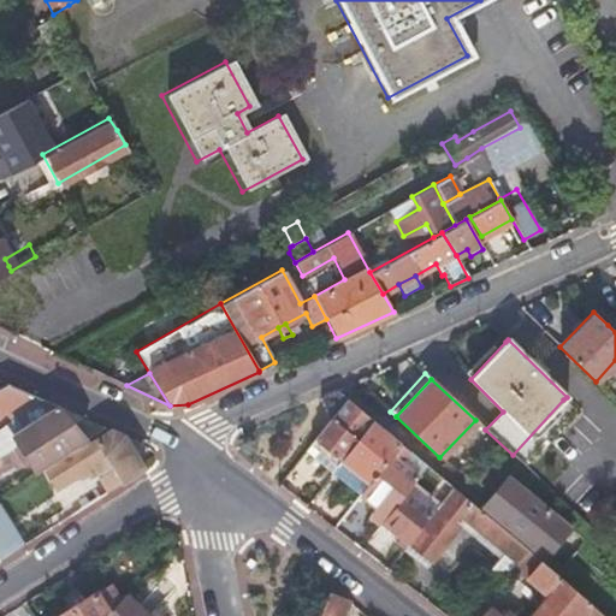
[(0,425),(39,396),(7,383),(0,386),(0,425)]
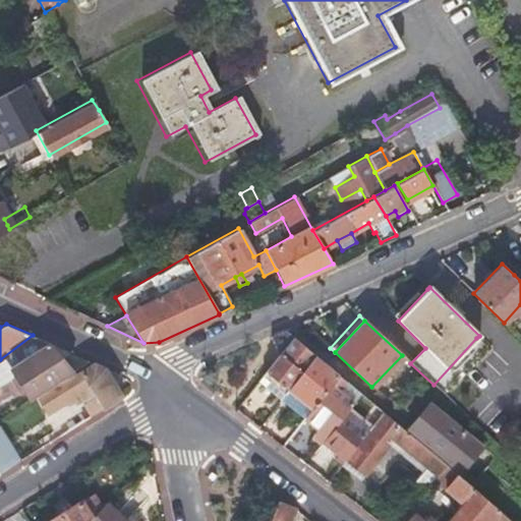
[(283,330),(269,336),(278,354),(292,337),(283,330)]
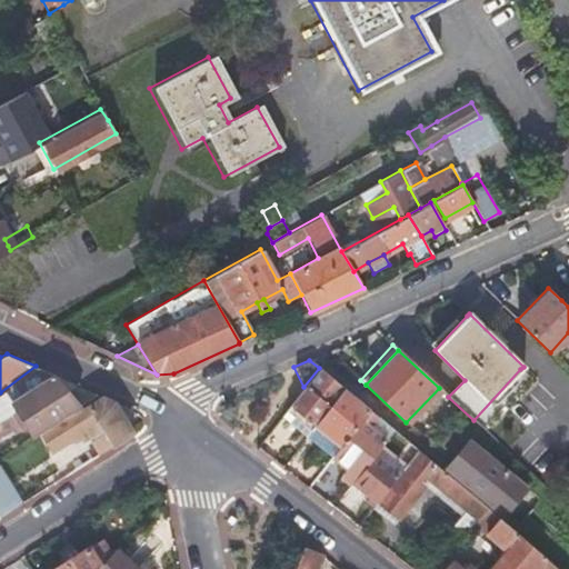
[(0,392),(0,406),(10,400),(51,373),(52,373),(36,366),(0,392)]
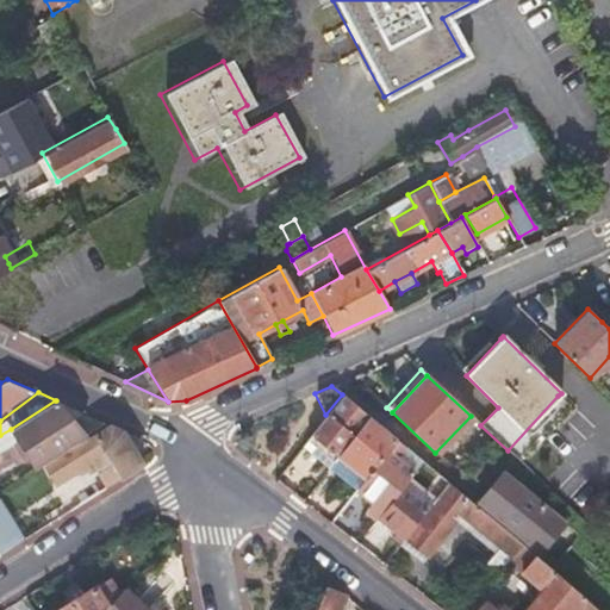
[(342,394),(325,415),(311,434),(337,454),(367,415),(342,394)]
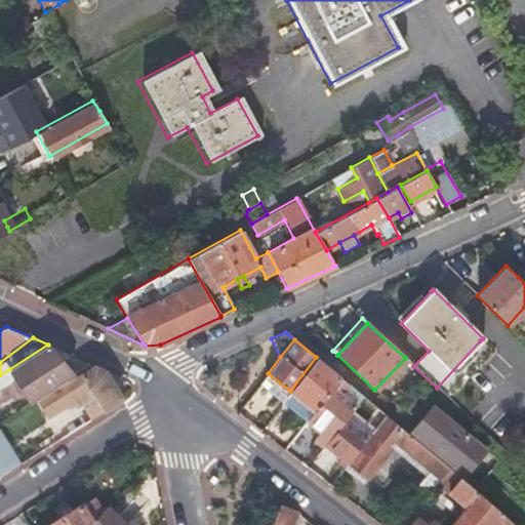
[(0,374),(0,403),(13,395),(17,392),(21,396),(24,394),(29,403),(37,398),(70,376),(73,374),(47,345),(9,369),(0,374)]
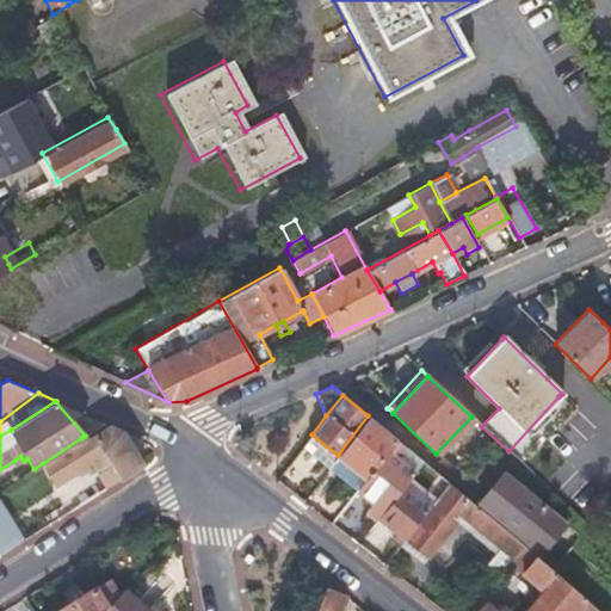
[(368,415),(338,455),(366,479),(388,451),(396,439),(368,415)]
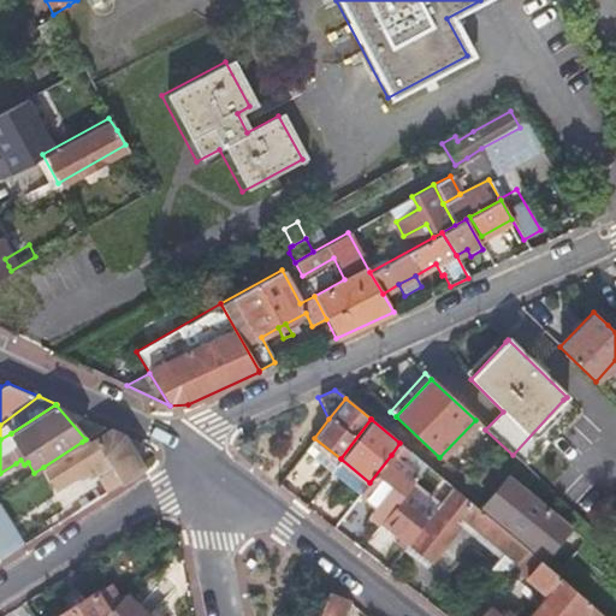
[(100,479),(108,491),(143,469),(122,434),(111,430),(84,446),(82,442),(43,467),(55,486),(76,473),(77,475),(84,471),(87,475),(96,469),(107,462),(112,471),(101,478),(100,479)]
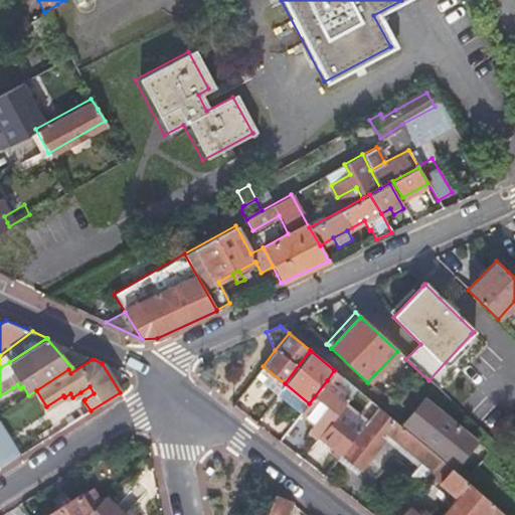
[(263,366),(260,371),(281,388),(285,383),(263,366)]
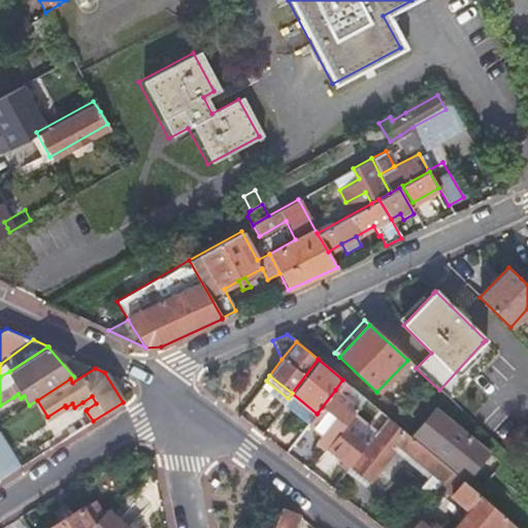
[(364,397),(342,380),(335,390),(357,407),(364,397)]
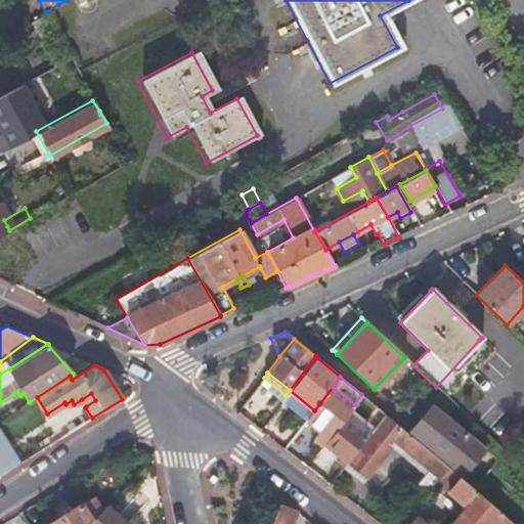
[(314,410),(307,419),(321,430),(316,437),(324,444),(324,443),(325,443),(330,436),(344,419),(354,404),(333,387),(314,410)]
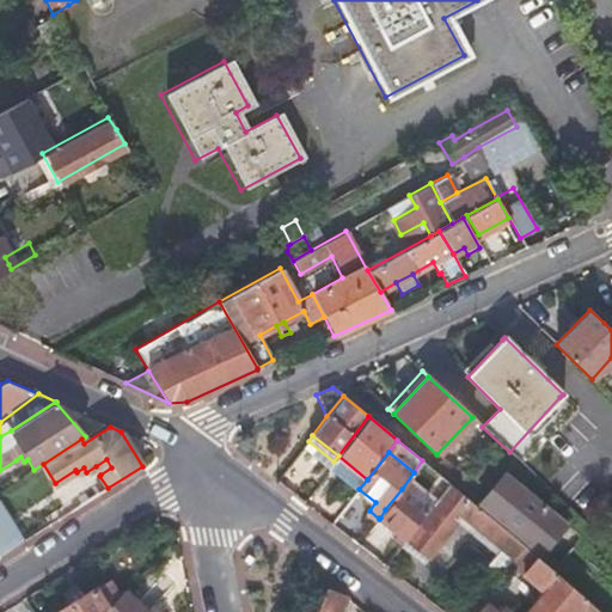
[(106,459),(96,466),(101,475),(111,467),(106,459)]
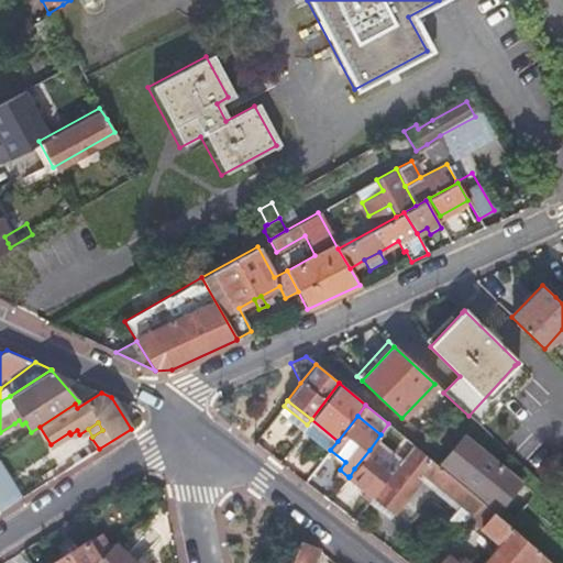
[(445,459),(439,466),(445,472),(451,464),(499,507),(522,482),(466,433),(443,457),(445,459)]
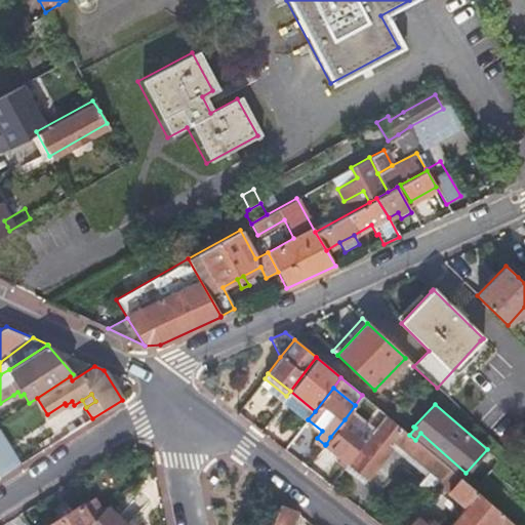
[(409,435),(385,414),(371,434),(372,435),(351,463),(356,468),(353,472),(365,482),(368,478),(391,448),(387,444),(387,443),(392,438),(410,453),(418,443),(415,440),(409,435)]
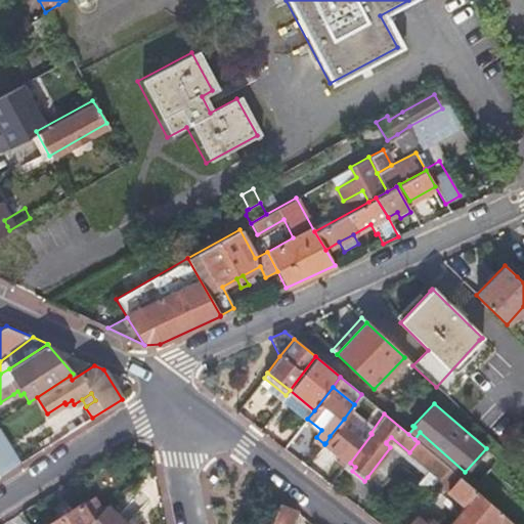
[(330,436),(325,443),(343,457),(348,462),(367,436),(344,419),(330,436)]
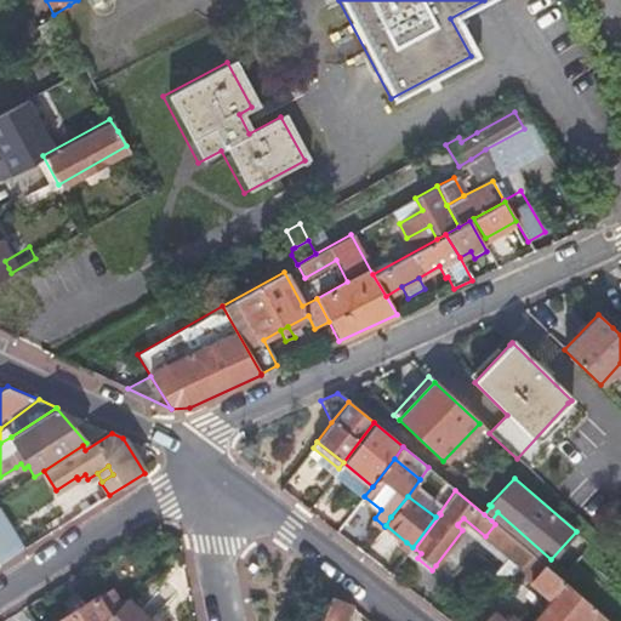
[(0,564),(23,550),(0,513),(0,564)]
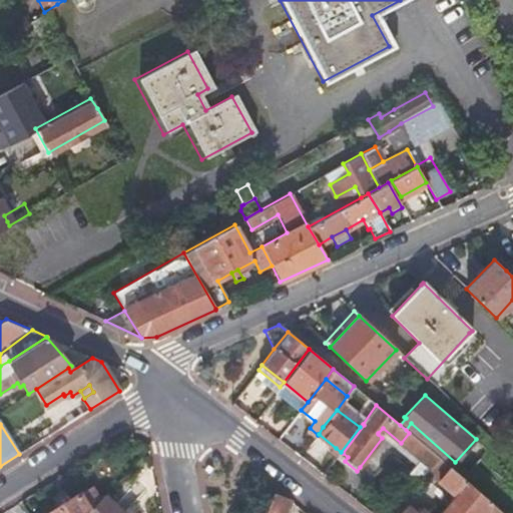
[(378,433),(397,449),(401,443),(383,428),(378,433)]
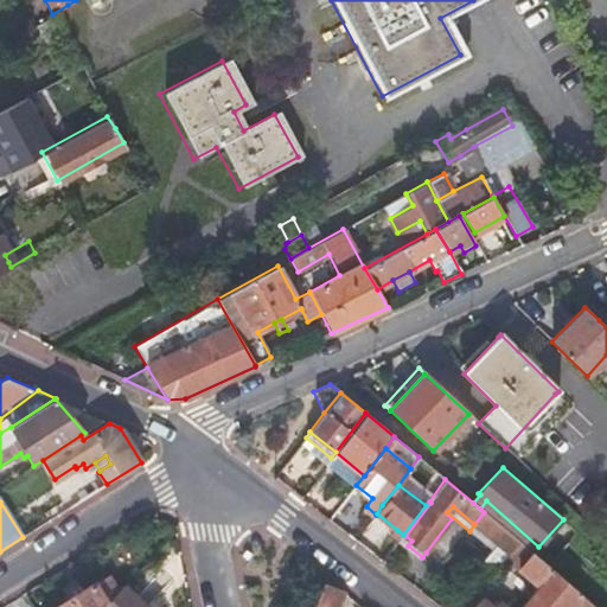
[(506,556),(518,541),(484,512),(474,524),(496,542),(491,548),(458,589),(471,600),(505,557),(506,556)]
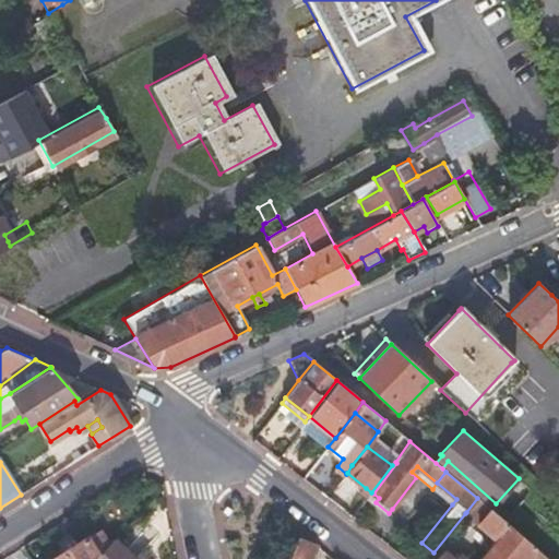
[(437,483),(432,489),(452,504),(456,499),(437,483)]
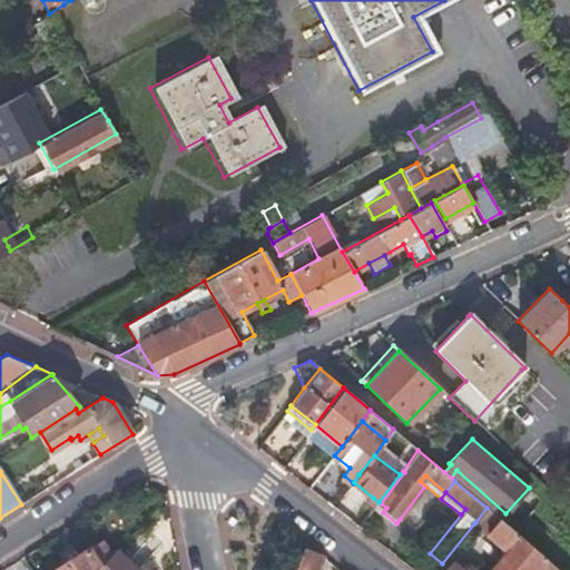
[(369,503),(374,508),(375,507),(379,502),(373,498),(369,503)]
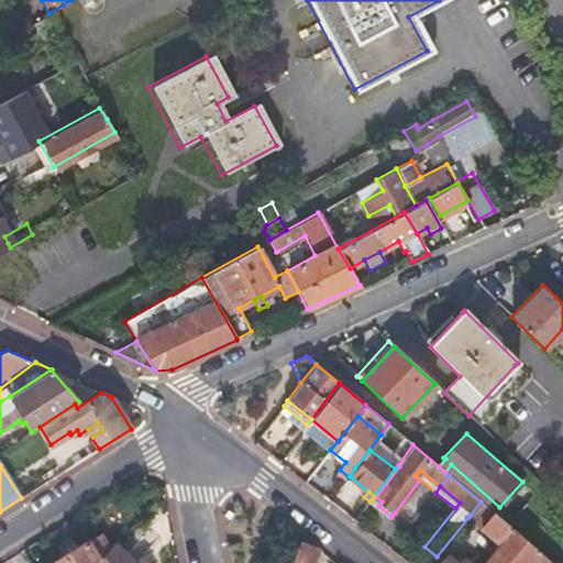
[(382,501),(376,497),(374,496),(371,500),(378,506),(382,501)]
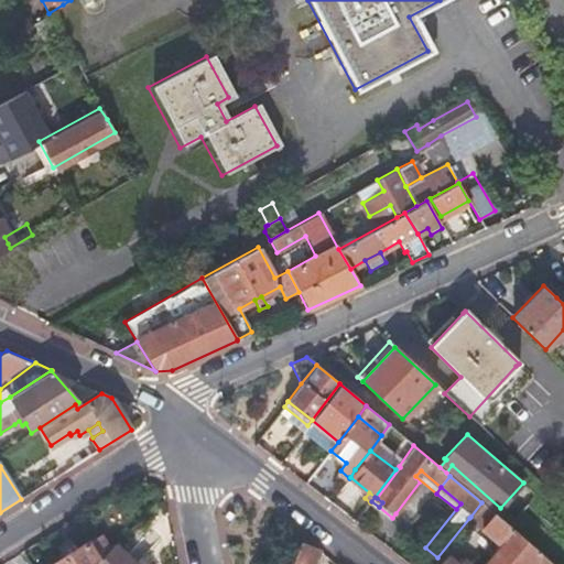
[(499,544),(511,528),(481,502),(470,517),(469,518),(499,544)]
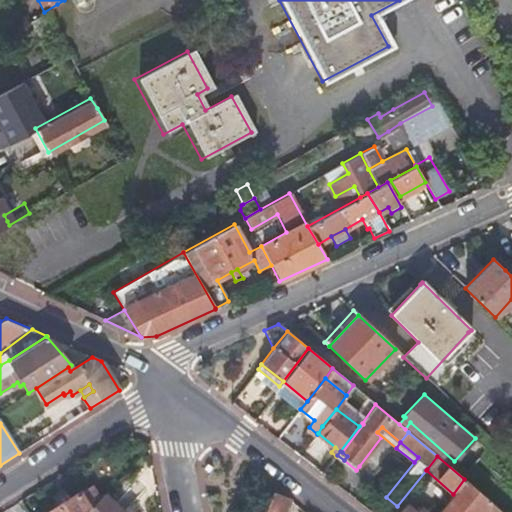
[(504,511),(464,479),(453,494),(438,511),(504,511)]
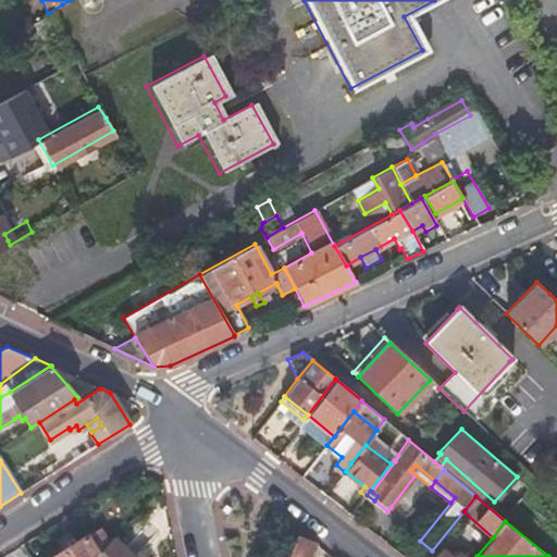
[(93,556),(98,552),(109,539),(99,528),(88,535),(87,533),(51,556),(93,556)]
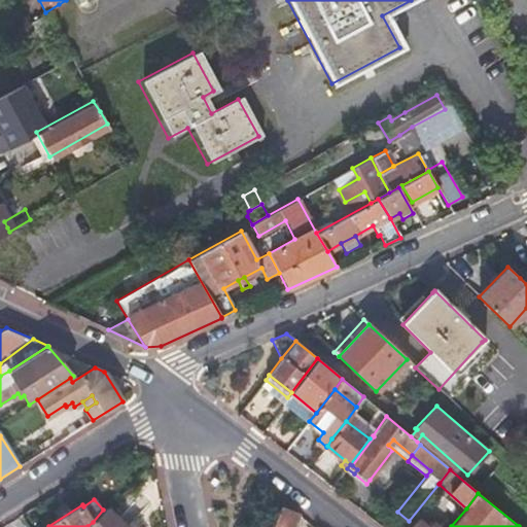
[(294,526),(301,515),(282,506),(273,526),(294,526)]
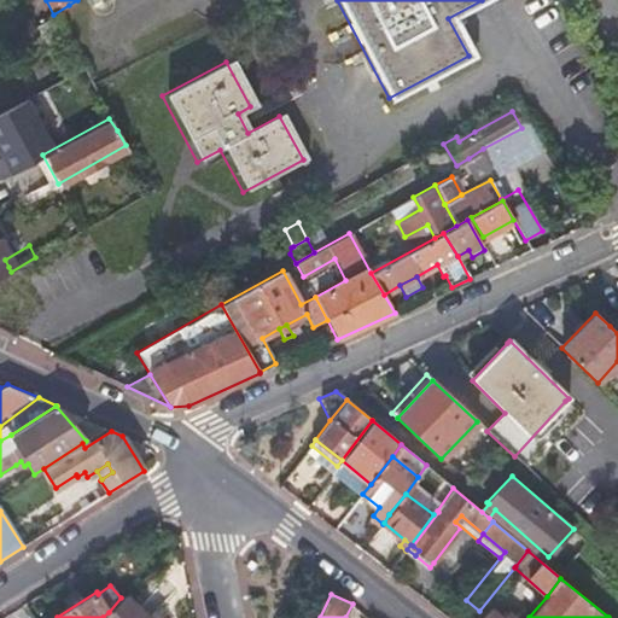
[(136,604),(130,611),(126,606),(114,617),(161,617),(152,611),(149,614),(136,604)]
